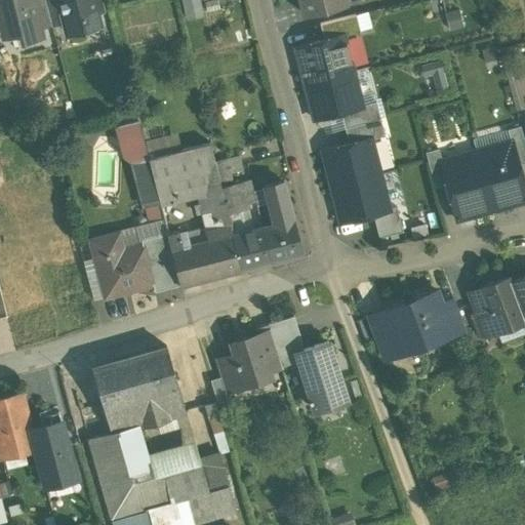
[(39,26),(32,0),(0,0),(0,23),(3,36),(21,32),(23,40),(41,35),(39,26)]
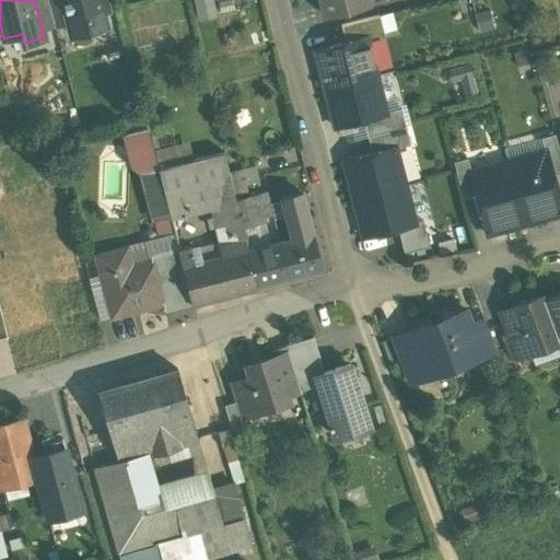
[(47,0),(34,0),(42,27),(54,24),(47,0)]
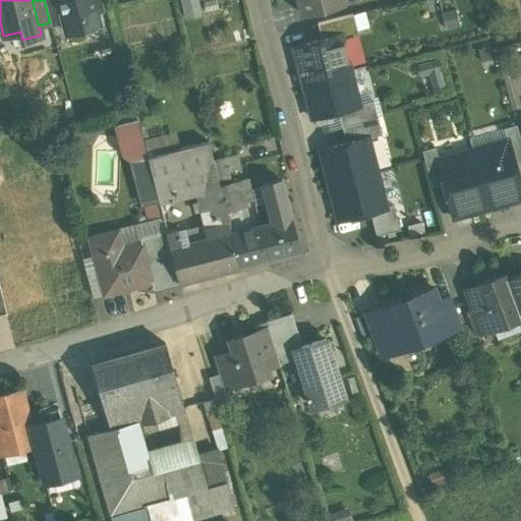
[(57,0),(44,0),(50,22),(51,24),(62,21),(57,0)]
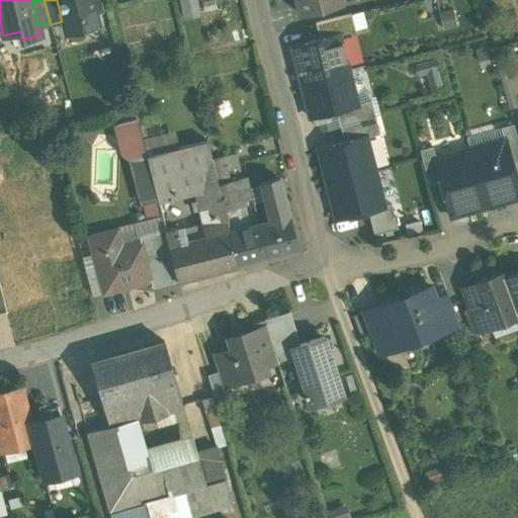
[(57,0),(62,21),(65,32),(84,27),(82,17),(95,14),(94,10),(98,9),(96,0),(57,0)]
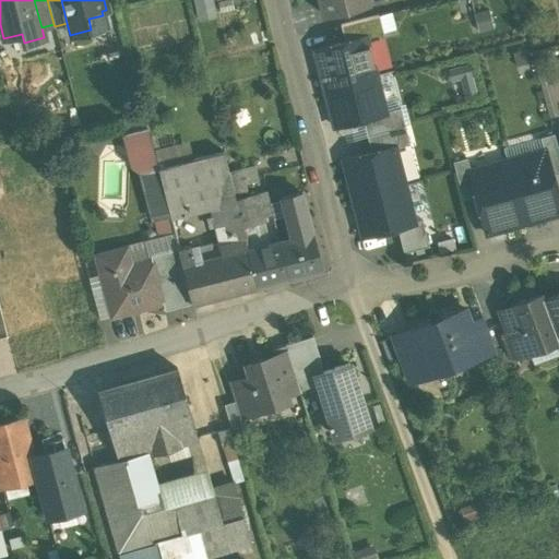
[(212,0),(195,0),(200,19),(215,15),(212,0)]
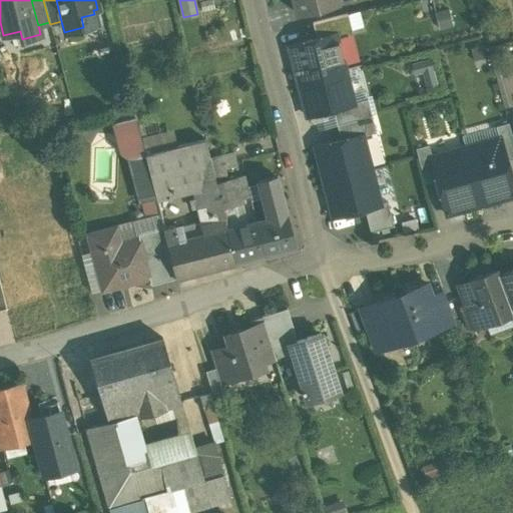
[(338,3),(336,0),(292,0),(296,14),(338,3)]
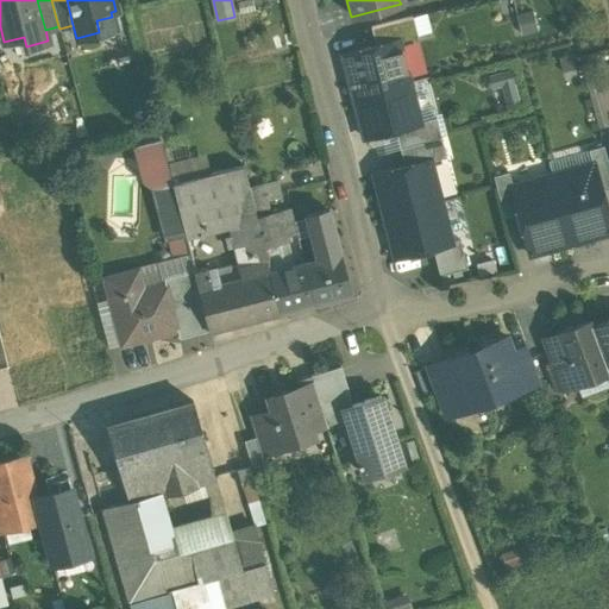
[(370,27),(376,48),(396,43),(418,37),(412,16),(370,27)]
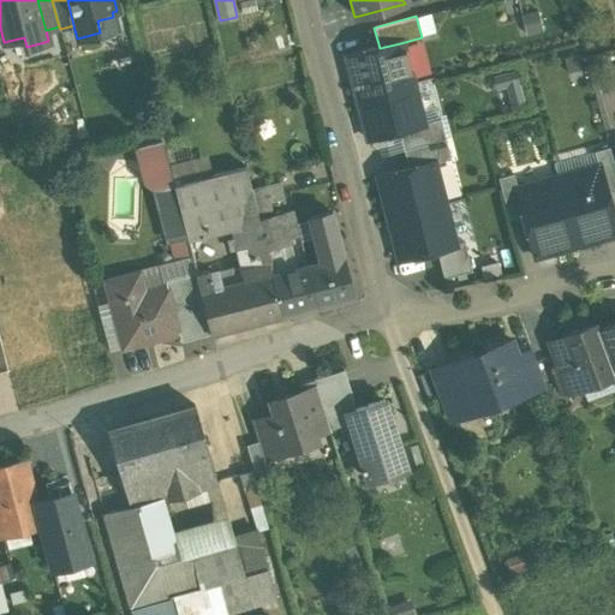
[(345,58),(354,95),(410,79),(400,43),(380,48),(345,58)]
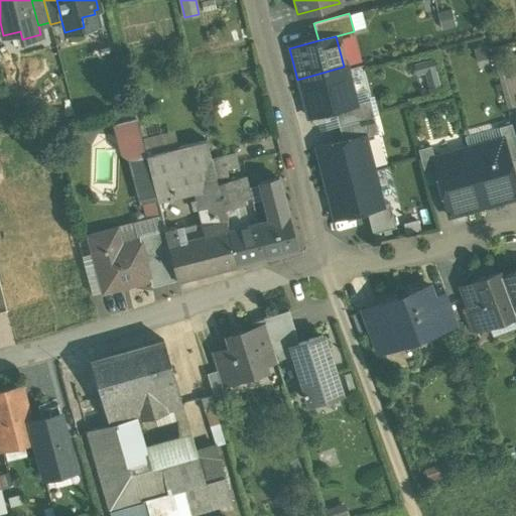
[(422,86),(440,81),(434,56),(416,61),(422,86)]
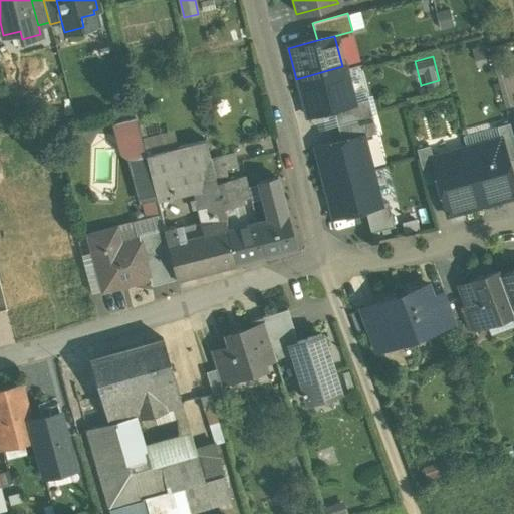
[(332,109),(352,103),(342,66),(296,79),(306,116),(332,109)]
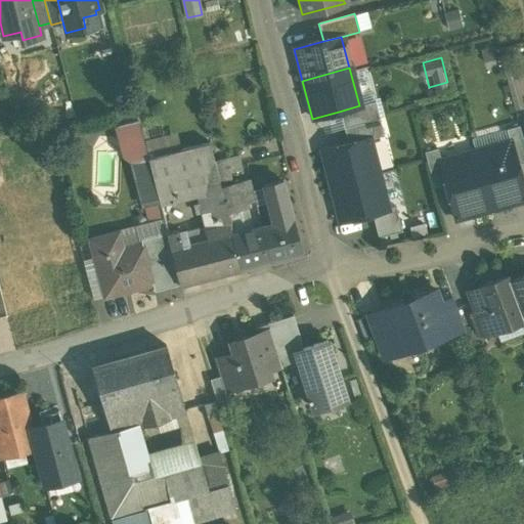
[(339,112),(343,128),(378,118),(374,101),(359,105),(339,112)]
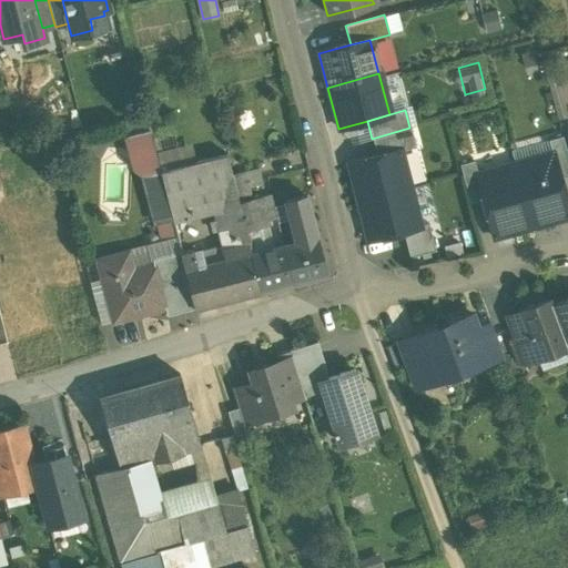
[(372,139),(376,156),(399,151),(414,146),(409,128),(372,139)]
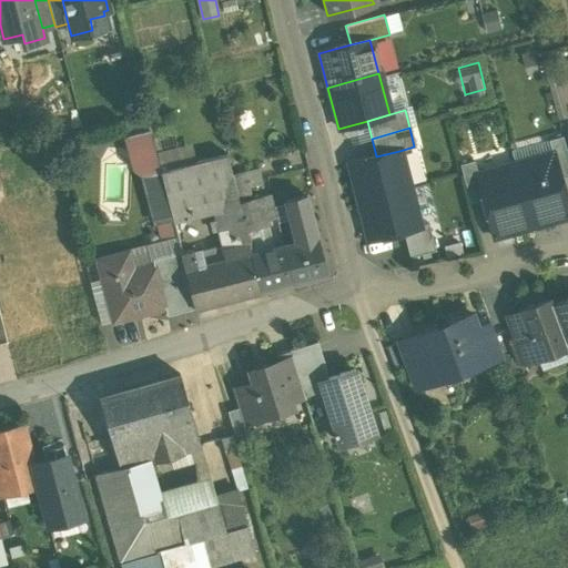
[(144,175),(160,171),(155,152),(150,131),(128,137),(135,170),(144,175)]
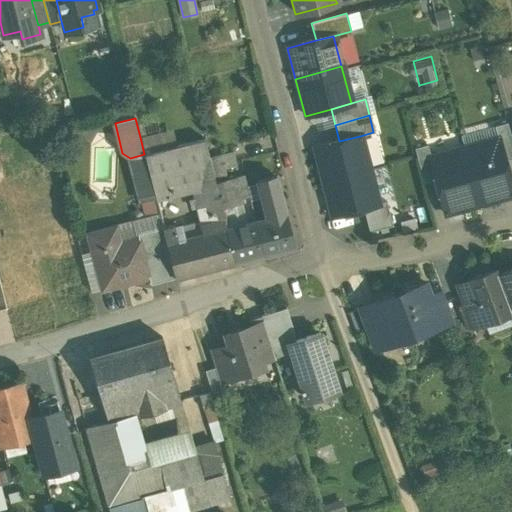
[(496,137),(503,162),(511,159),(511,141),(506,120),(492,124),(496,137)]
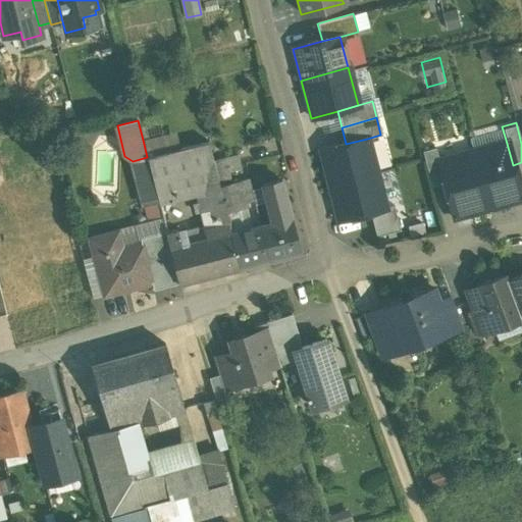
[(143,140),(147,157),(179,149),(174,132),(143,140)]
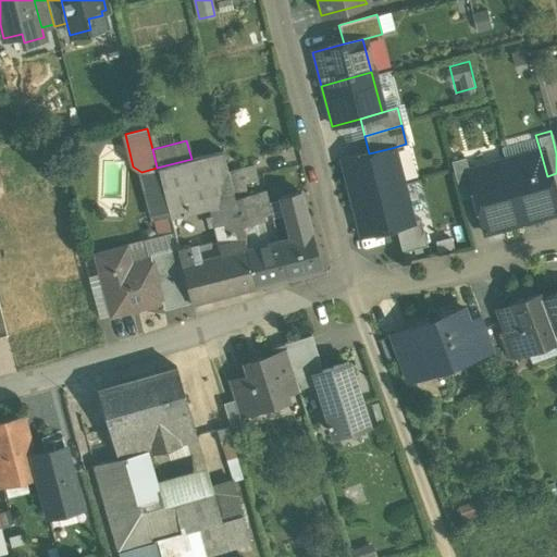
[(341,161),(350,197),(401,184),(392,148),(369,153),(341,161)]
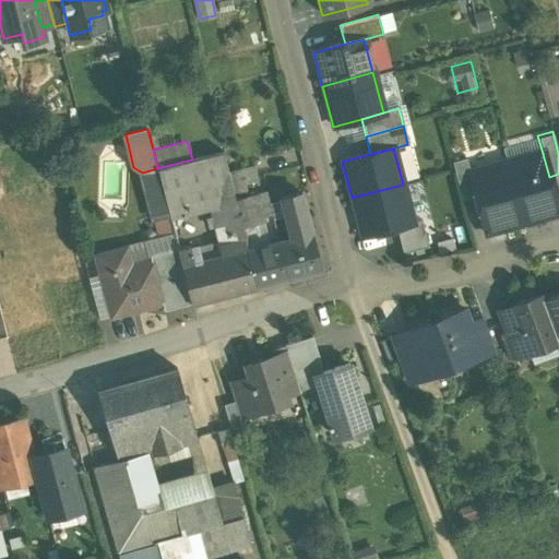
[(542,150),(507,159),(524,222),(558,212),(549,177),(542,150)]
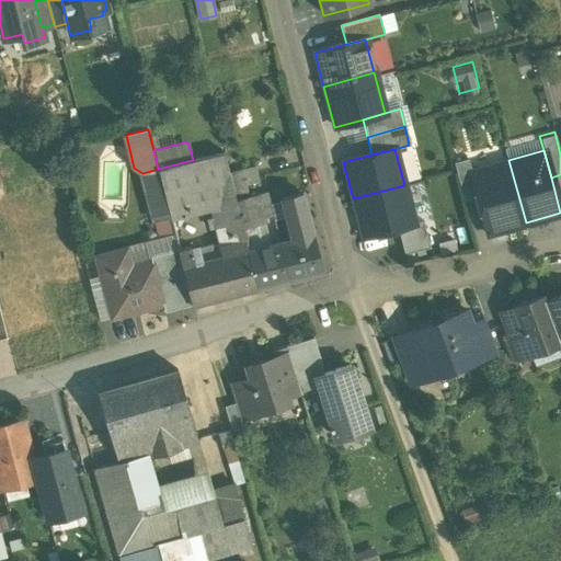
[(193,160),(158,169),(170,217),(178,216),(212,206),(210,201),(235,194),(233,189),(229,172),(225,151),(193,160)]
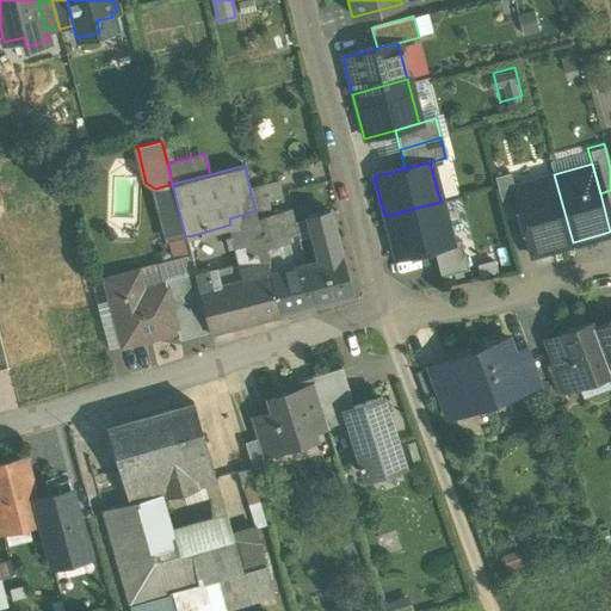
[(504,217),(520,213),(512,186),(510,173),(493,178),(504,217)]
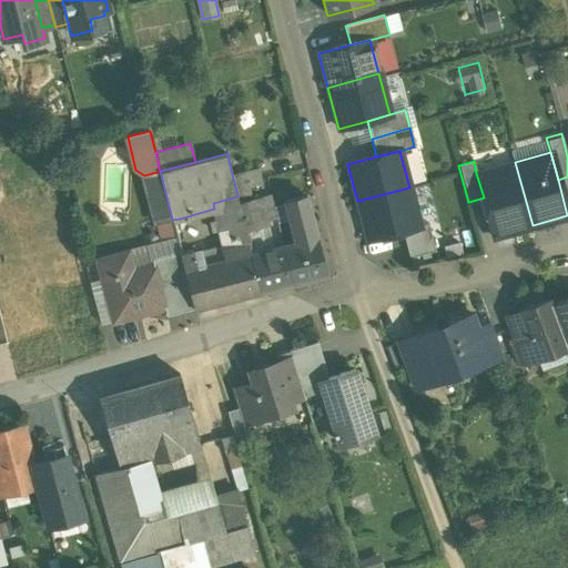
[(495,236),(533,225),(515,162),(476,173),(484,198),(495,236)]
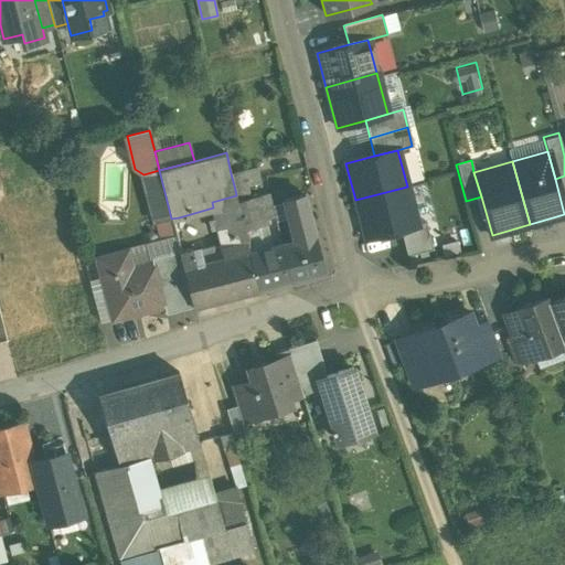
[(256,167),(231,173),(235,190),(247,187),(260,183),(256,167)]
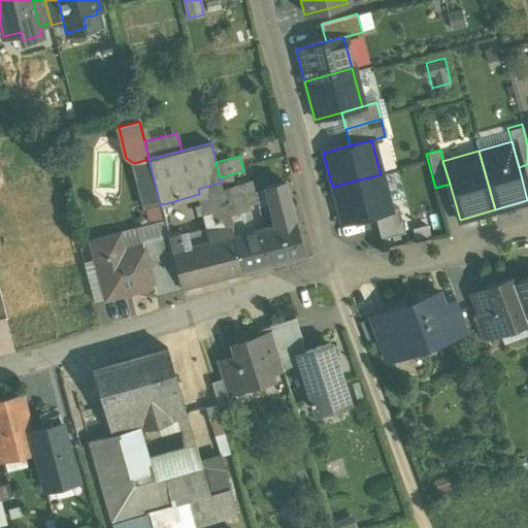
[(149,159),(134,163),(146,208),(160,204),(149,159)]
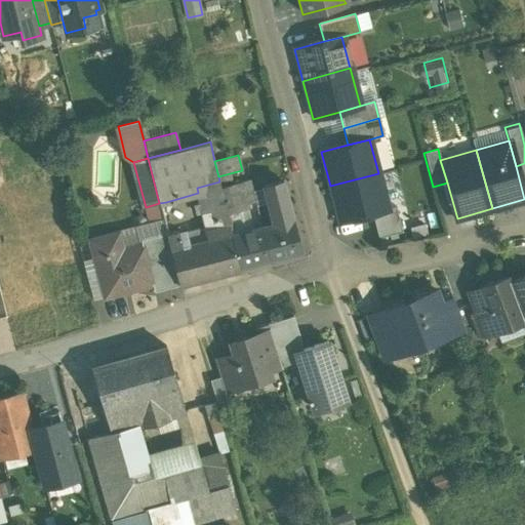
[(230,173),(218,176),(219,182),(220,186),(232,184),(230,173)]
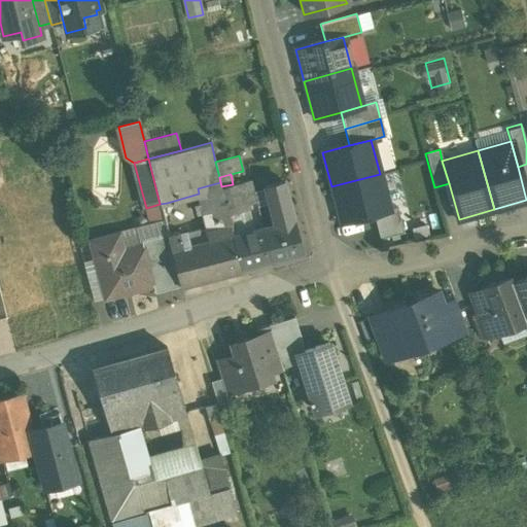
[(380,174),(331,186),(341,220),(373,212),(389,208),(380,174)]
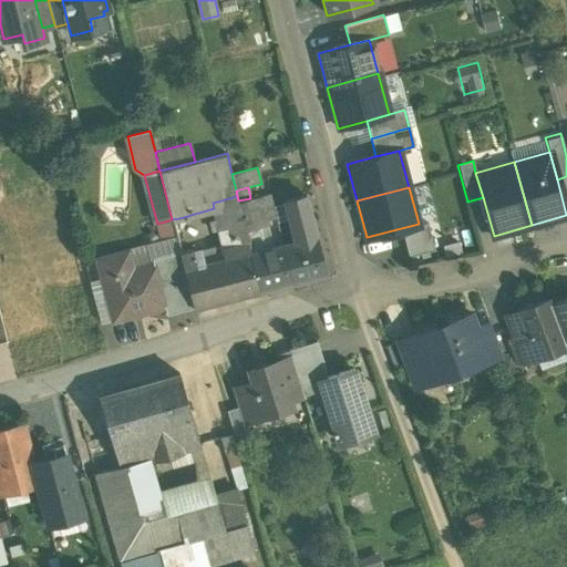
[(269,193),(260,195),(267,219),(276,217),(269,193)]
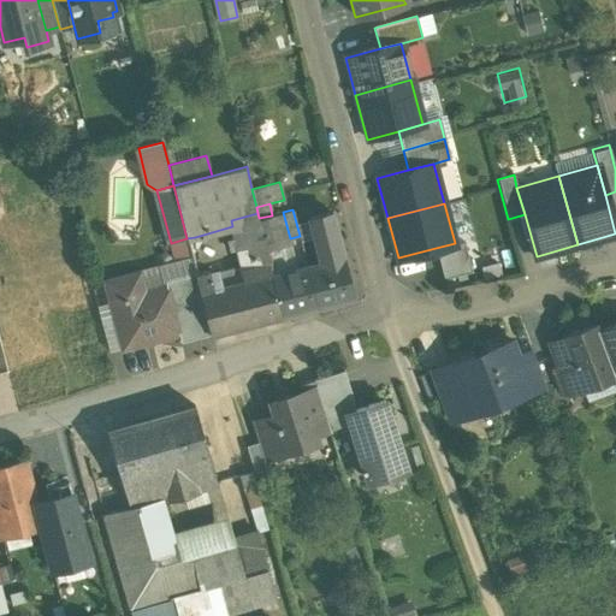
[(272,215),(259,218),(267,250),(283,247),(291,244),(290,238),(283,212),(272,215)]
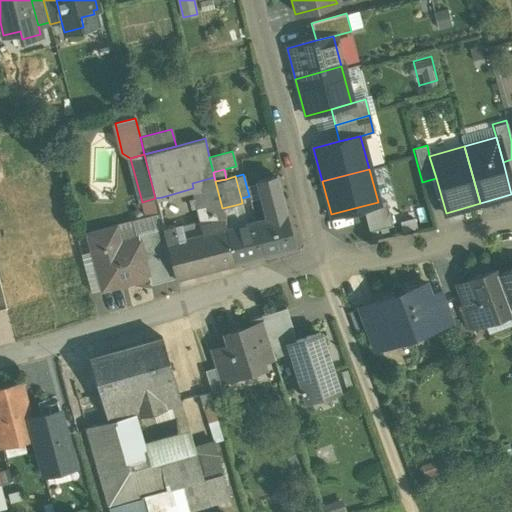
[(276,176),(257,181),(266,218),(255,220),(264,254),(294,246),(276,176)]
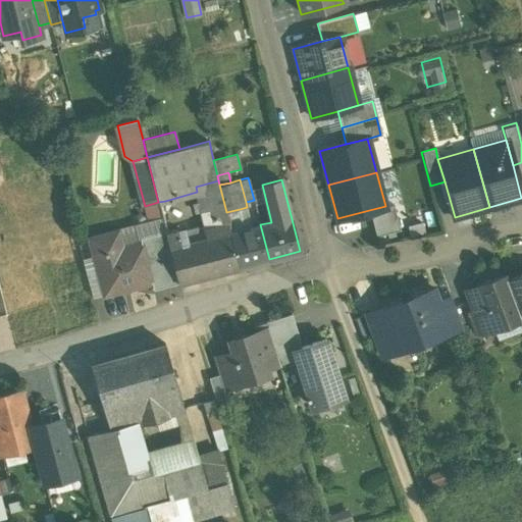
[(218,180),(196,187),(197,192),(199,202),(195,204),(196,212),(201,210),(205,230),(229,224),(226,212),(219,185),(218,180)]
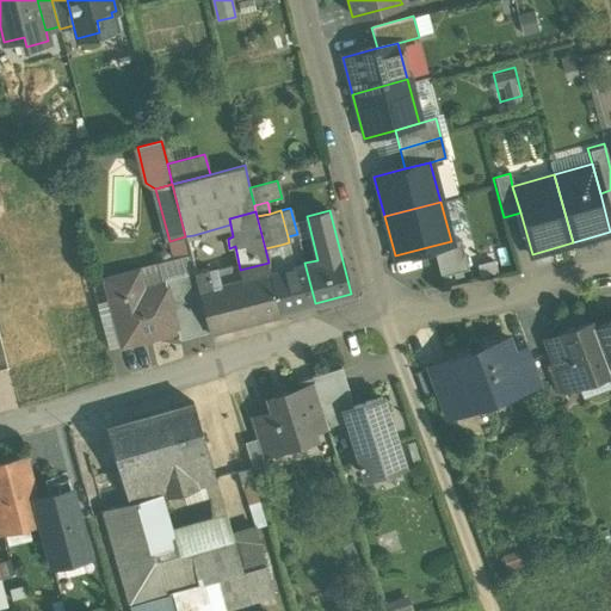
[(193,235),(185,236),(187,246),(196,244),(193,235)]
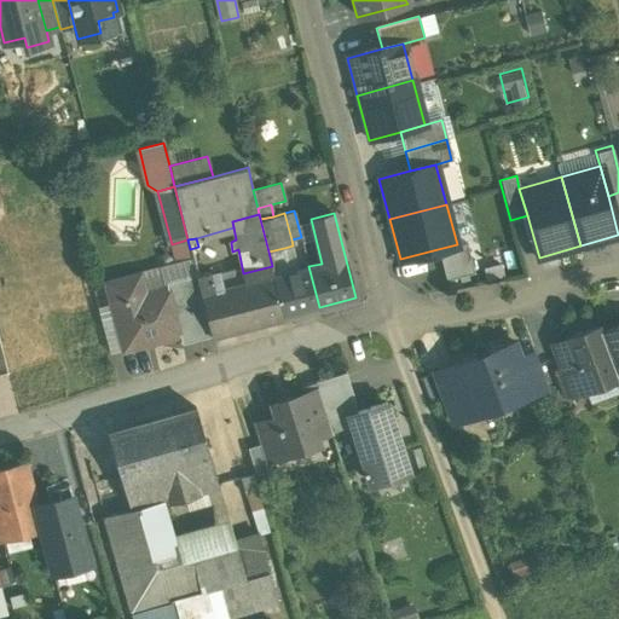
[(457,244),(438,249),(445,277),(474,270),(467,241),(457,244)]
